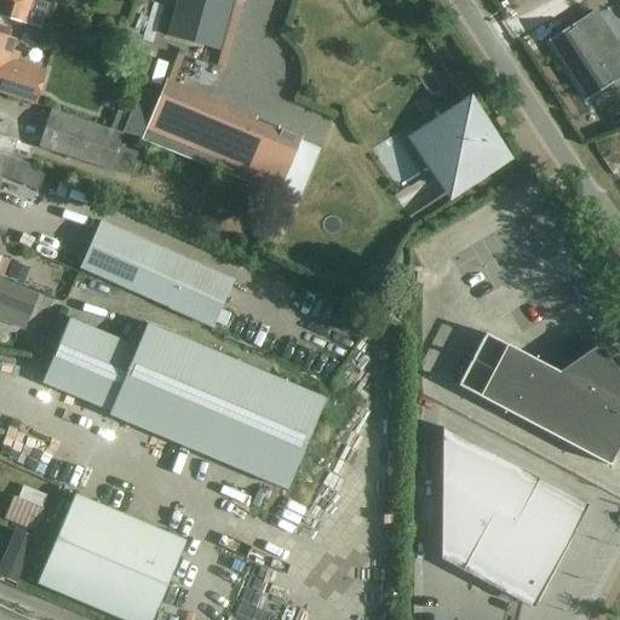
[(0,0),(0,17),(23,24),(42,30),(51,5),(32,0),(0,0)]
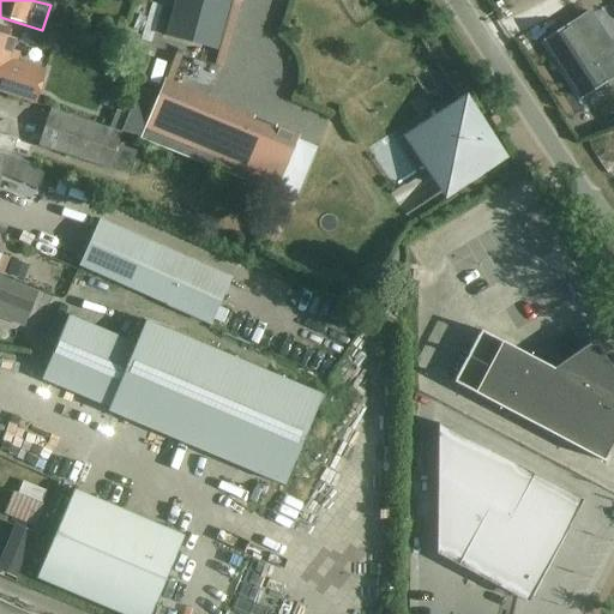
[(216,50),(229,0),(178,0),(168,37),(216,50)]
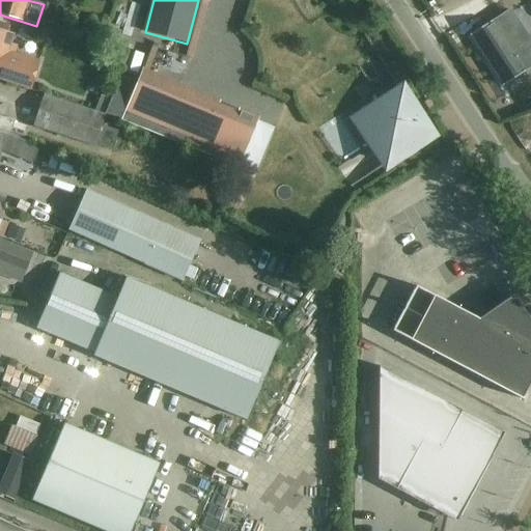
[(491,23),(471,36),(503,86),(524,73),(523,72),(530,66),(530,42),(510,11),(492,24),(491,23)]
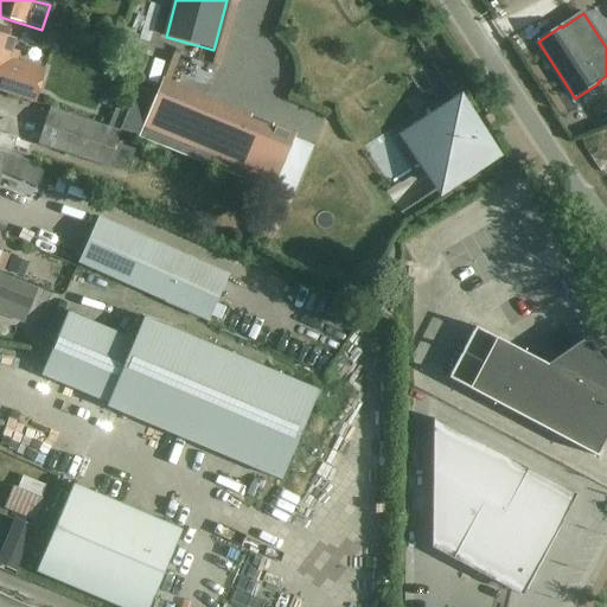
[(0,77),(1,78),(0,81),(0,91),(21,97),(32,101),(42,66),(16,59),(18,51),(11,49),(13,38),(0,33),(0,77)]
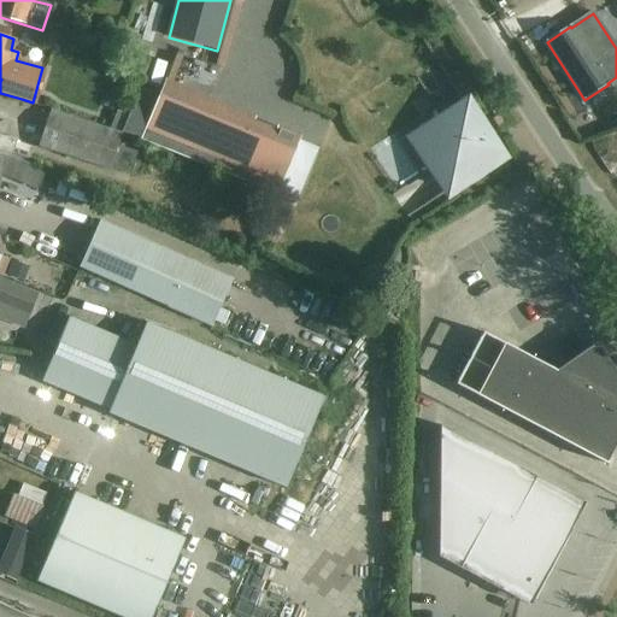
[(299,142),(164,84),(141,141),(277,195),(299,142)]
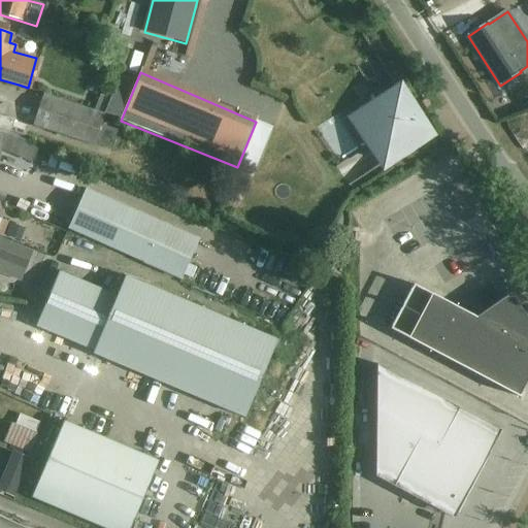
[(103,116),(44,92),(32,123),(92,145),(92,144),(109,151),(117,132),(100,125),(103,116)]
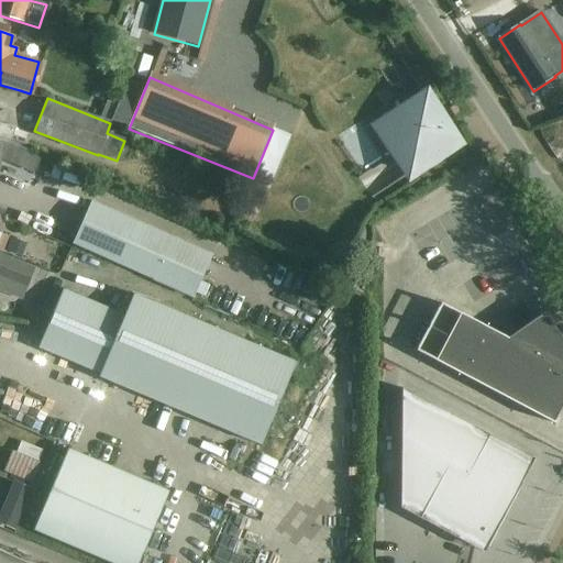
[(404,114),(383,129),(396,150),(395,152),(396,154),(397,155),(409,174),(410,175),(439,155),(441,154),(435,146),(444,142),(439,133),(446,129),(445,128),(426,98),(424,98),(406,110),(405,111),(403,113),(404,114)]
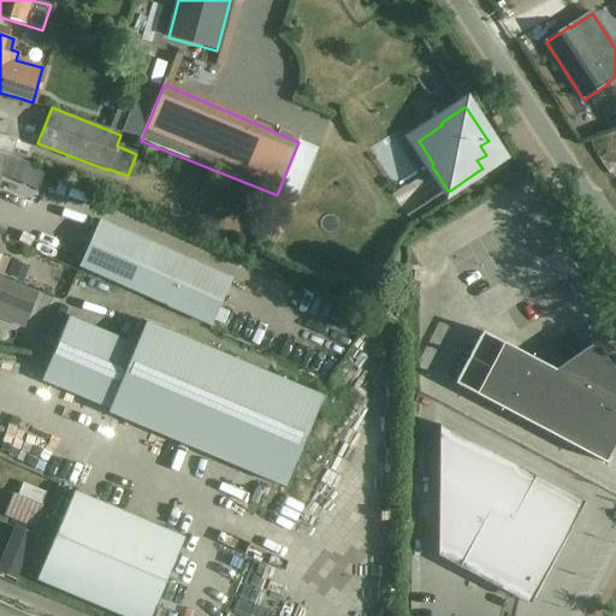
[(0,155),(4,157),(12,159),(16,141),(0,136),(0,155)]
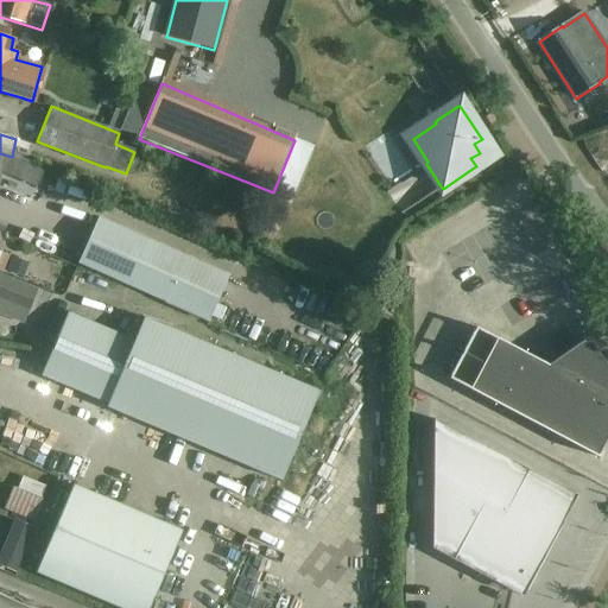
[(0,232),(6,235),(13,221),(0,214),(0,232)]
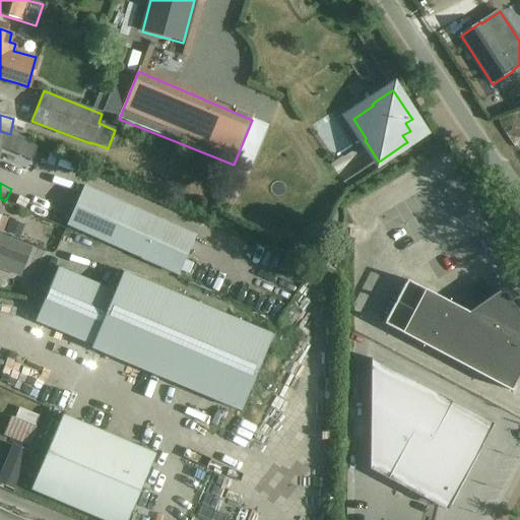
[(84,188),(67,226),(179,276),(196,238),(84,188)]
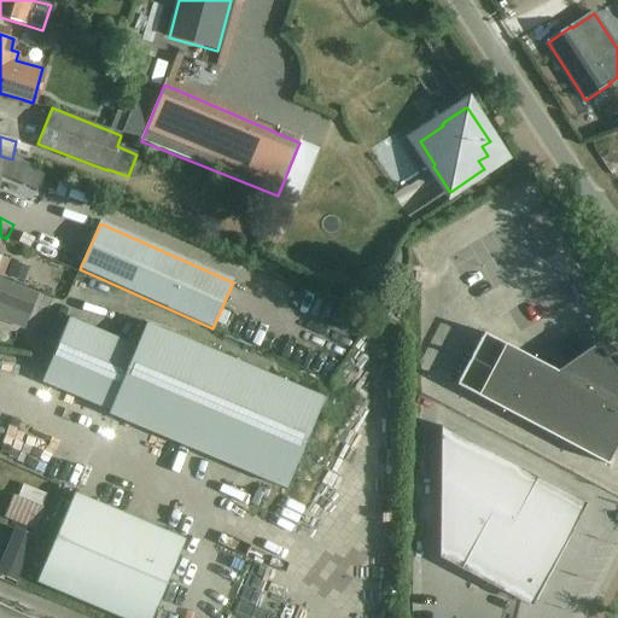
[(9,286),(1,305),(22,314),(24,307),(31,309),(36,297),(9,286)]
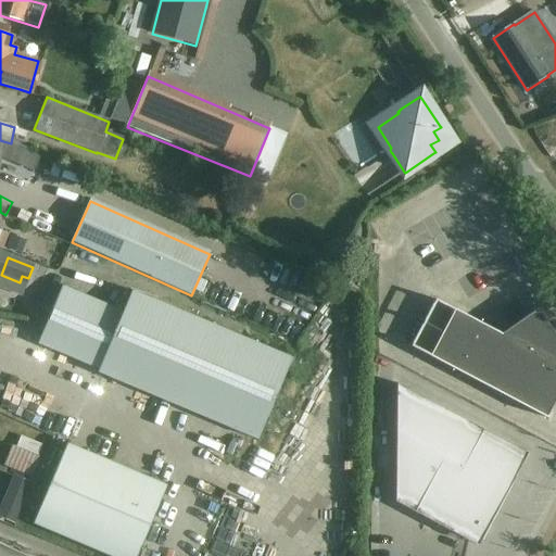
[(99,370),(123,313),(62,288),(38,344),(99,370)]
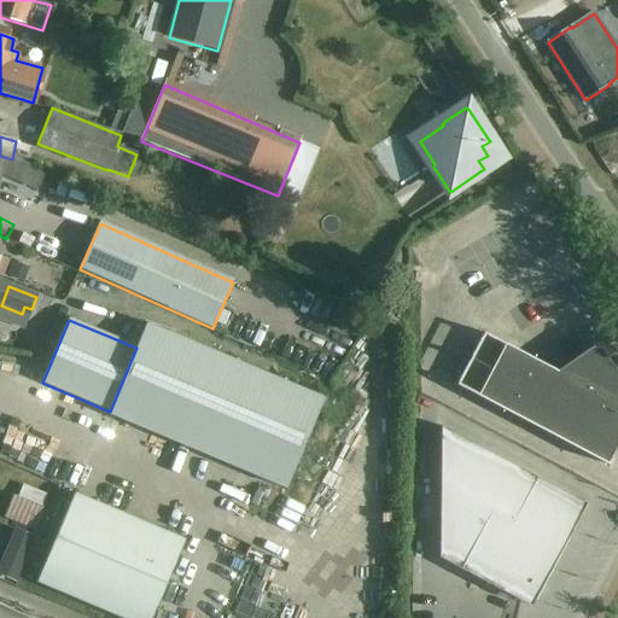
[(147,325),(146,325),(136,348),(110,412),(109,414),(286,489),(324,401),(324,400),(147,325)]
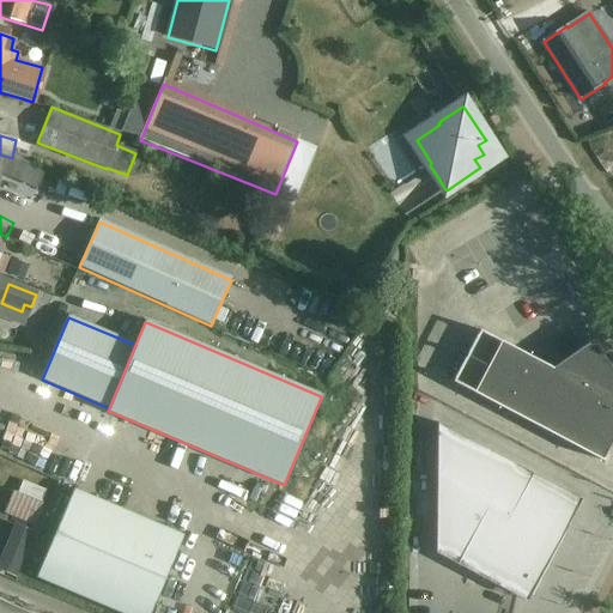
[(604,460),(612,441),(612,371),(593,343),(553,370),(480,332),(453,383),(604,462),(605,460),(604,460)]
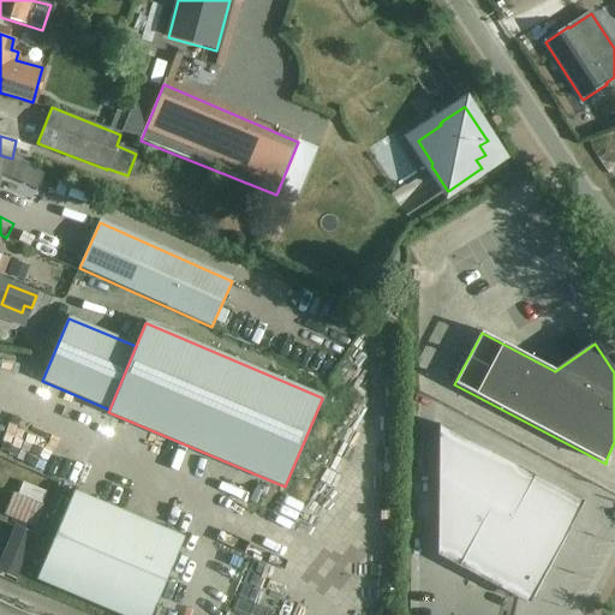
[(437,556),(513,597),(515,592),(519,595),(523,595),(525,593),(529,592),(531,591),(533,587),(537,590),(584,502),(439,425),(437,556)]
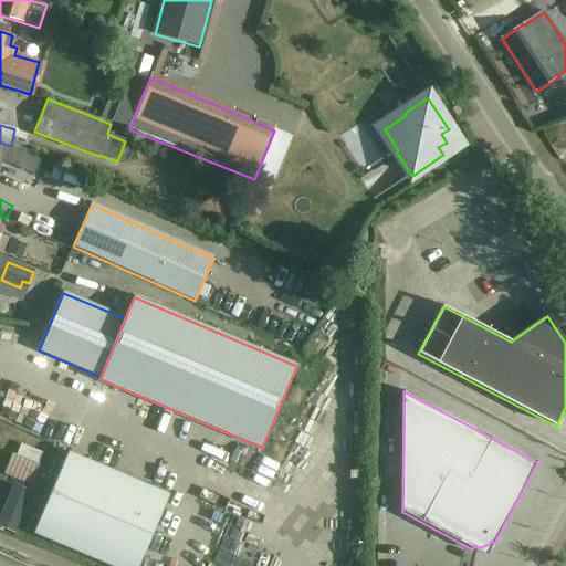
[(69,451),(33,533),(109,565),(139,565),(170,494),(69,451)]
